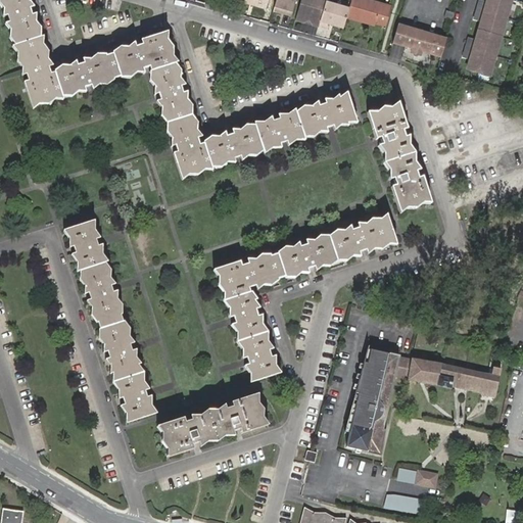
[(203,139),(168,32),(55,68),(32,0),(0,0),(0,6),(33,109),(90,91),(147,73),(156,100),(173,149),(182,180),(239,161),(286,147),(332,132),(357,125),(353,115),(346,93),(203,139)]
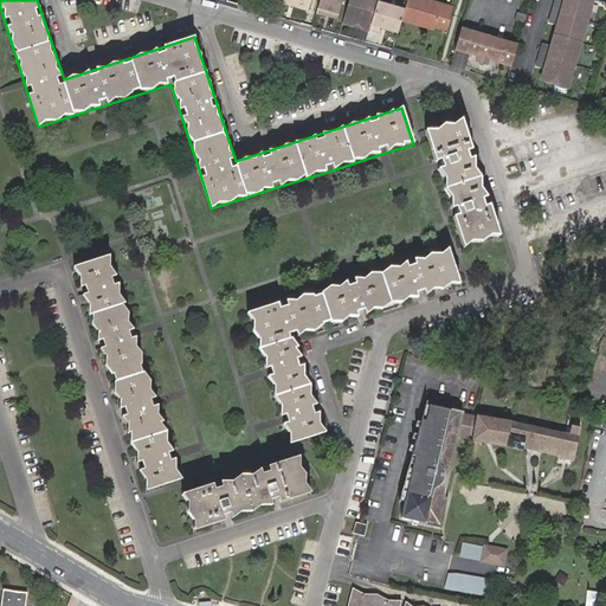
[(310,0),(275,0),(275,1),(308,11),(310,0)]
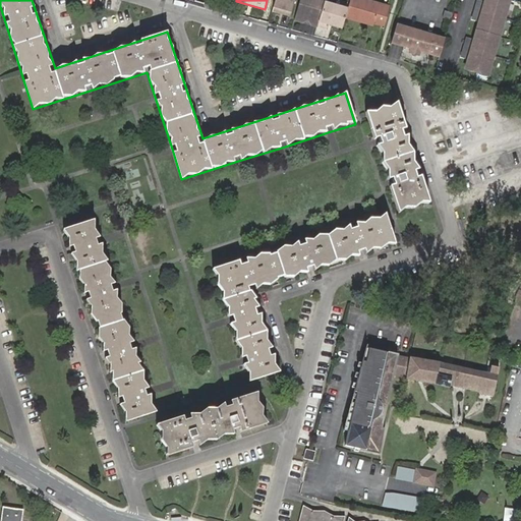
[(274,0),(273,6),(283,9),(282,13),(290,15),(294,0),(274,0)]
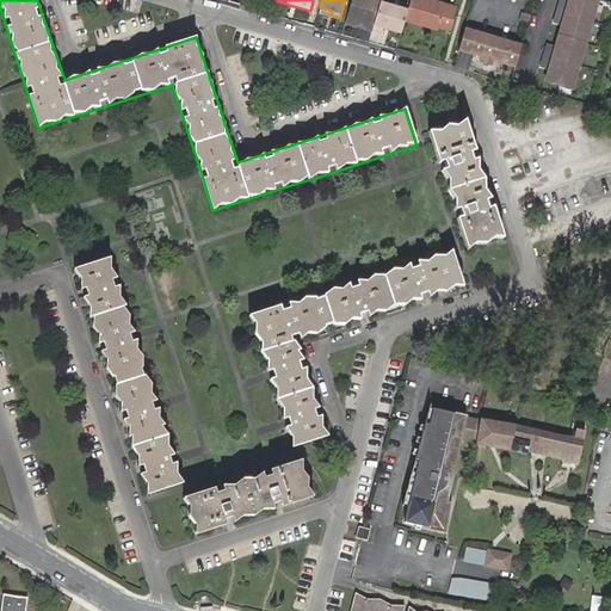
[(375,0),(351,0),(345,23),(357,26),(358,23),(364,25),(374,29),(381,1),(375,0)]
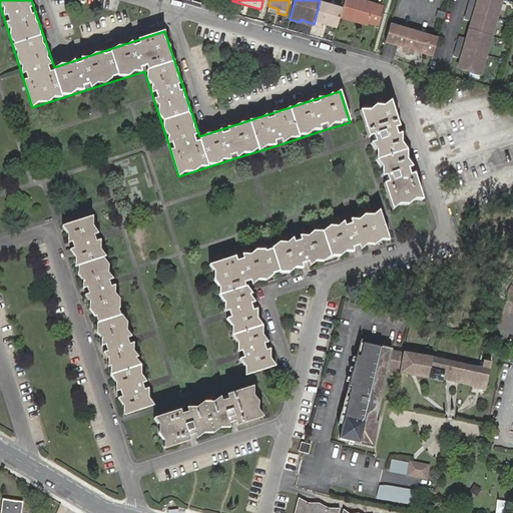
[(340,16),(344,1),(341,0),(330,0),(330,3),(320,1),(314,24),(321,25),(322,23),(337,27),(340,16)]
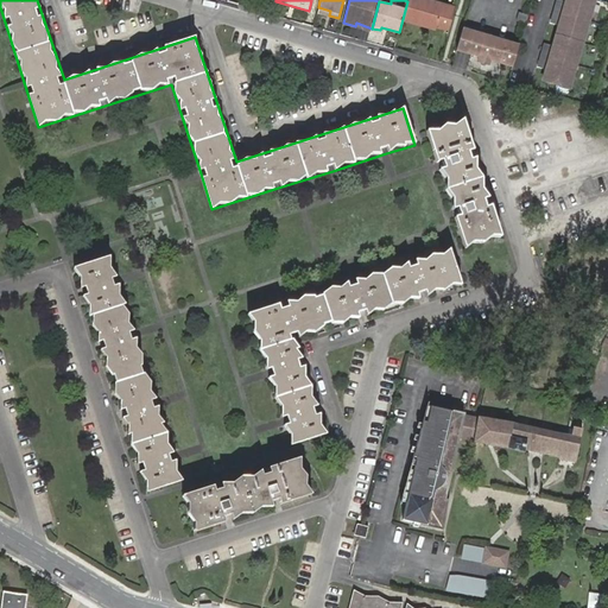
[(455,7),(431,0),(407,0),(407,1),(403,19),(437,30),(438,26),(449,29),(455,7)]
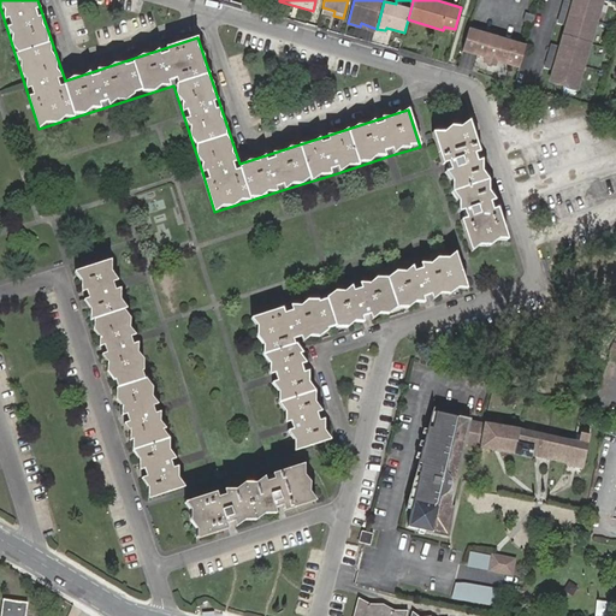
[(596,24),(603,3),(594,0),(574,0),(573,5),(570,17),(596,24)]
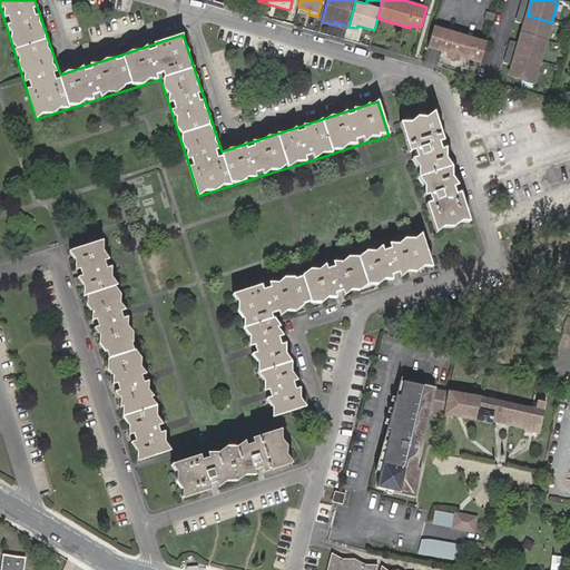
[(521,2),(519,13),(528,16),(530,5),(521,2)]
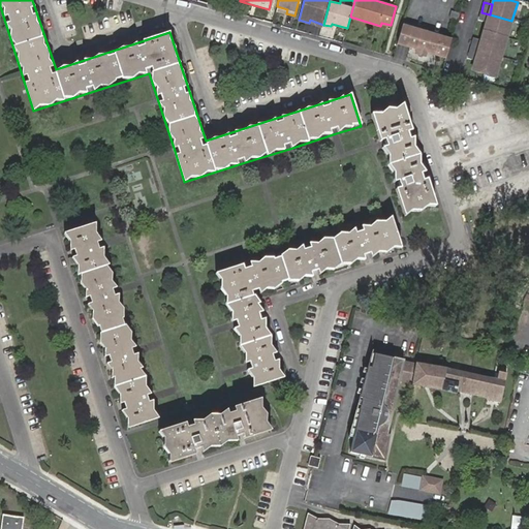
[(481,12),(478,22),(487,25),(490,14),(481,12)]
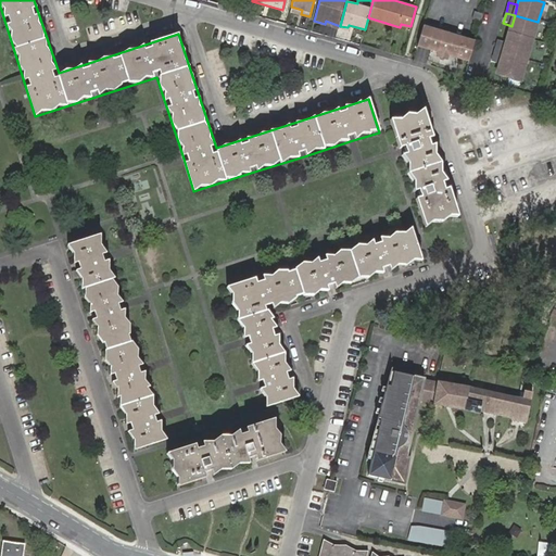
[(532,42),(538,22),(515,15),(508,35),(532,42)]
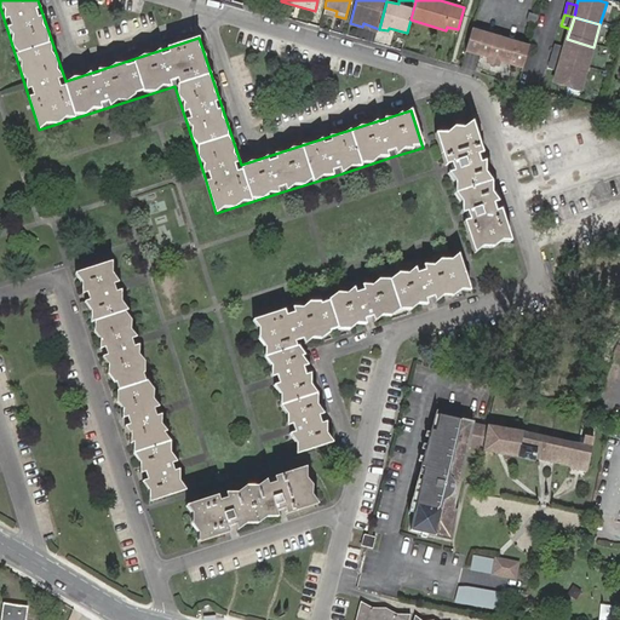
[(480,56),(487,35),(471,30),(465,52),(480,56)]
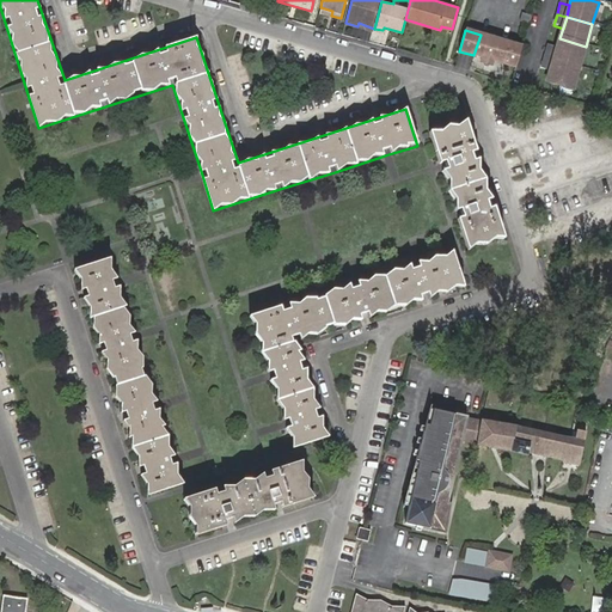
[(522,47),(481,35),(473,55),(481,57),(516,68),(522,47)]
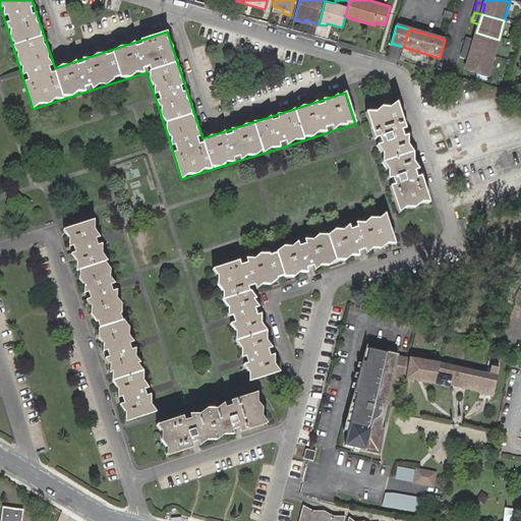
[(471,52),(493,58),(499,40),(476,33),(474,42),(471,52)]
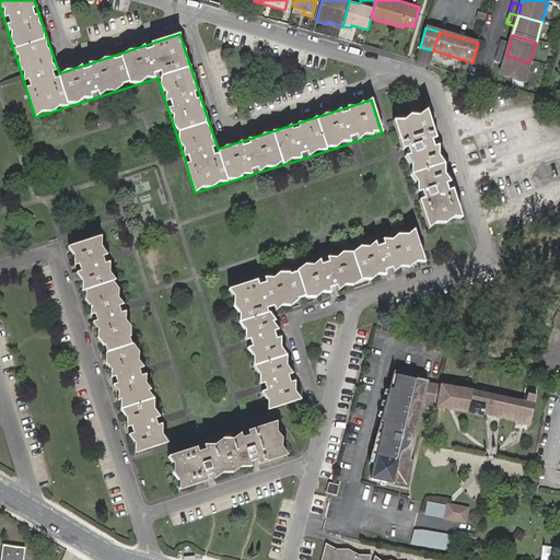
[(501,43),(498,54),(506,56),(510,45),(501,43)]
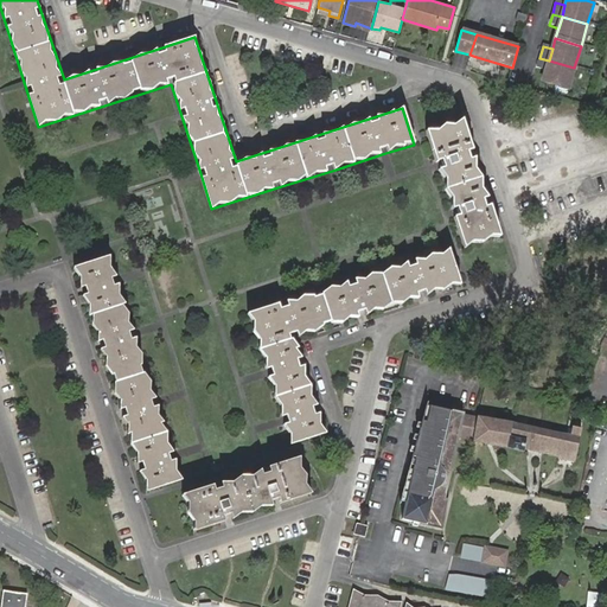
[(540,58),(536,70),(545,72),(549,61),(540,58)]
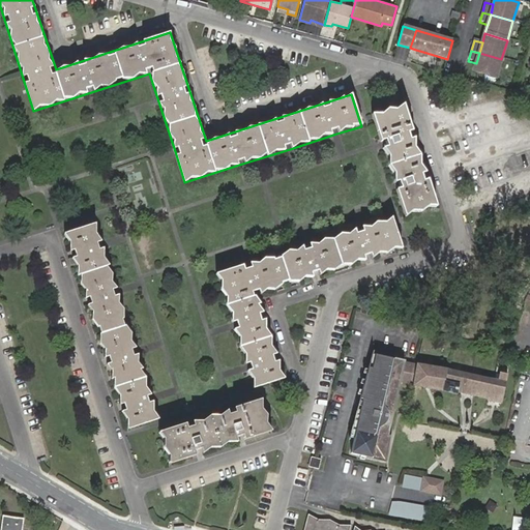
[(496,79),(501,59),(479,53),(476,63),(473,72),(496,79)]
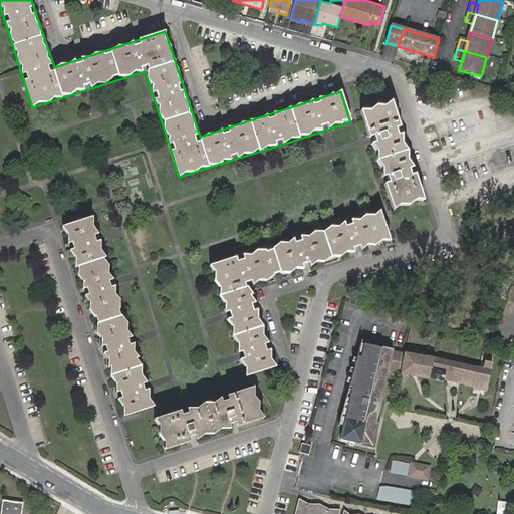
[(359,109),(392,211),(422,201),(391,100),(359,109)]
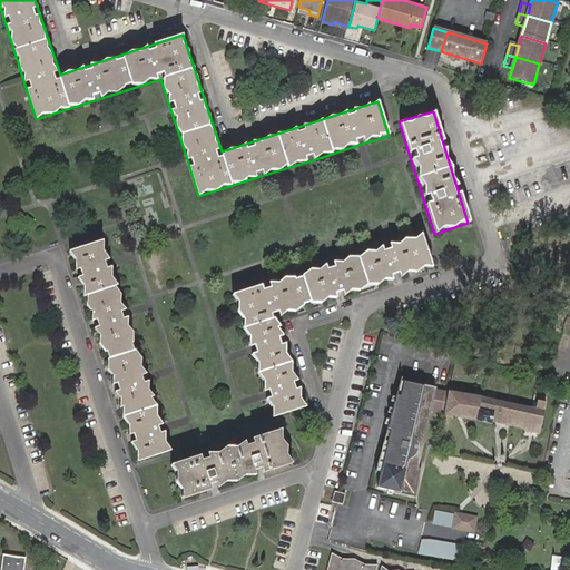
[(265,282),(231,293),(248,351),(263,394),(269,416),(274,415),(304,405),(276,317),(431,268),(421,237),(420,233),(385,244),(330,262),(265,282)]
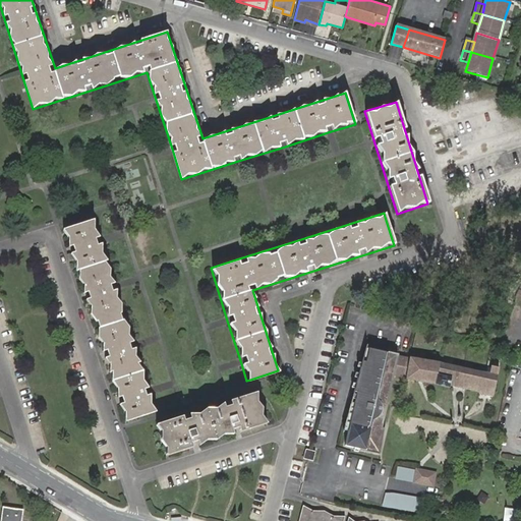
[(61,229),(122,421),(150,412),(153,411),(147,391),(132,346),(114,287),(100,240),(93,219),(61,229)]
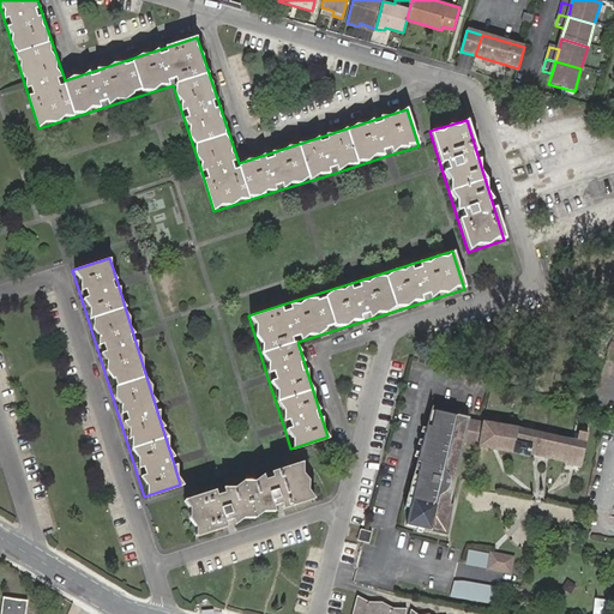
[(469,445),(474,423),(461,421),(461,419),(427,413),(425,427),(419,426),(410,463),(416,464),(429,468),(428,477),(414,475),(402,528),(443,536),(449,507),(443,506),(456,443),(469,445)]
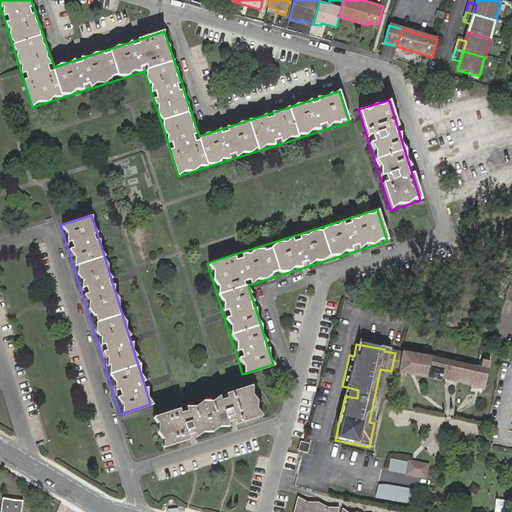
[(391,371),(391,372),(413,374),(430,376),(442,379),(443,377),(447,378),(456,380),(472,384),(471,386),(484,389),(491,361),(484,360),(482,366),(436,356),(395,350),(395,353),(391,371)]
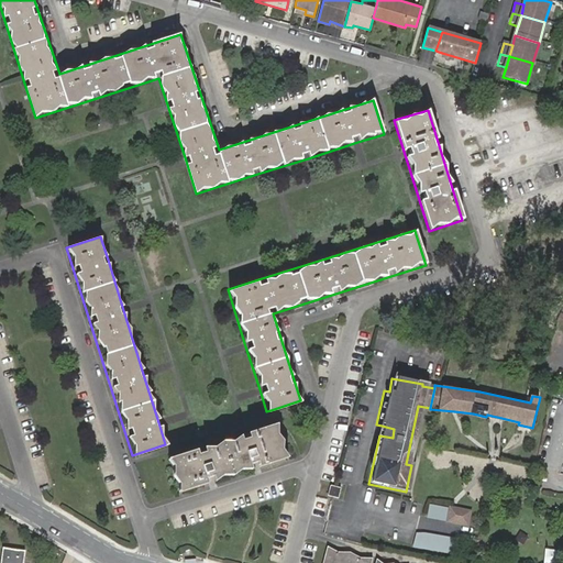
[(247,432),(220,441),(231,474),(256,466),(286,457),(275,423),(247,432)]
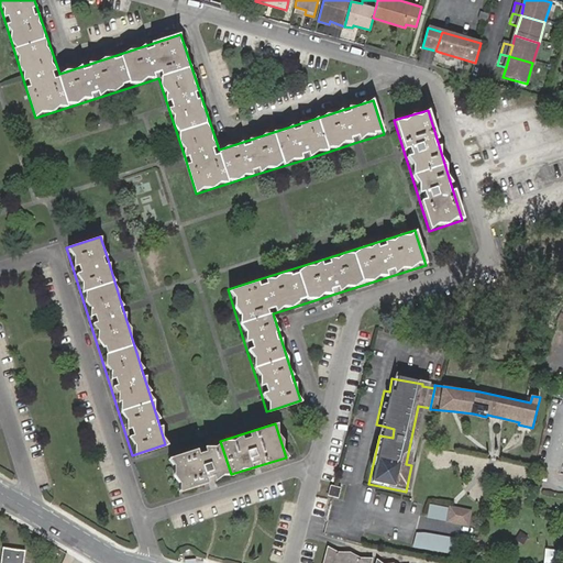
[(394,429),(382,426),(379,435),(393,438),(394,429)]
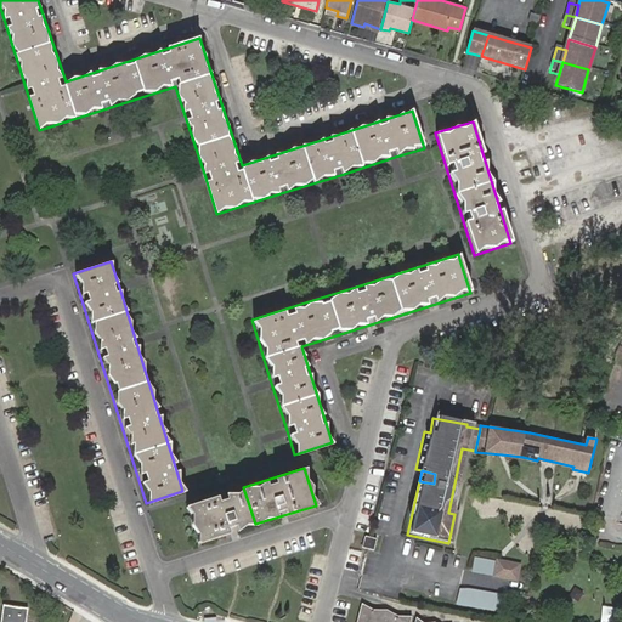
[(221,495),(184,505),(194,543),(235,531),(255,524),(243,487),(221,495)]
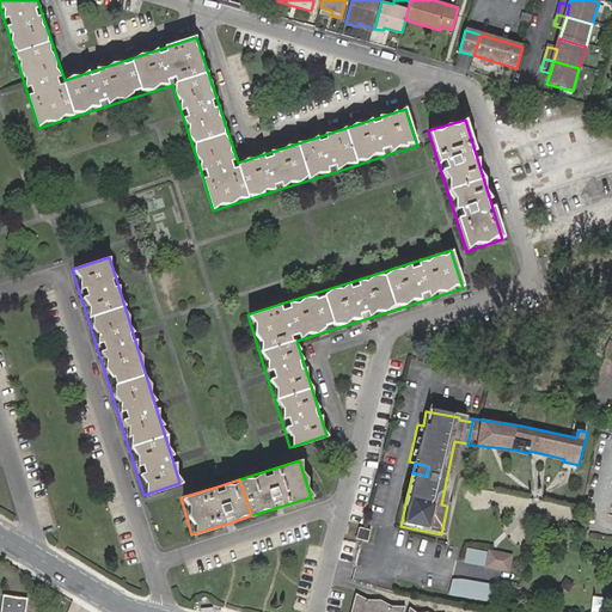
[(363,528),(360,528),(357,542),(361,543),(369,544),(372,530),(363,528)]
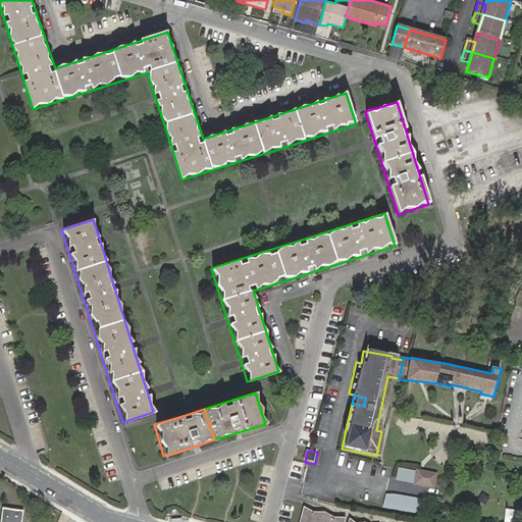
[(415,484),(417,470),(398,467),(395,480),(415,484)]
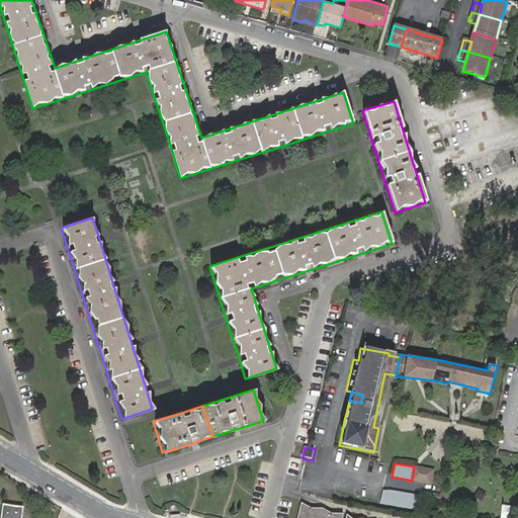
[(418,467),(414,466),(412,481),(431,484),(433,470),(418,467)]
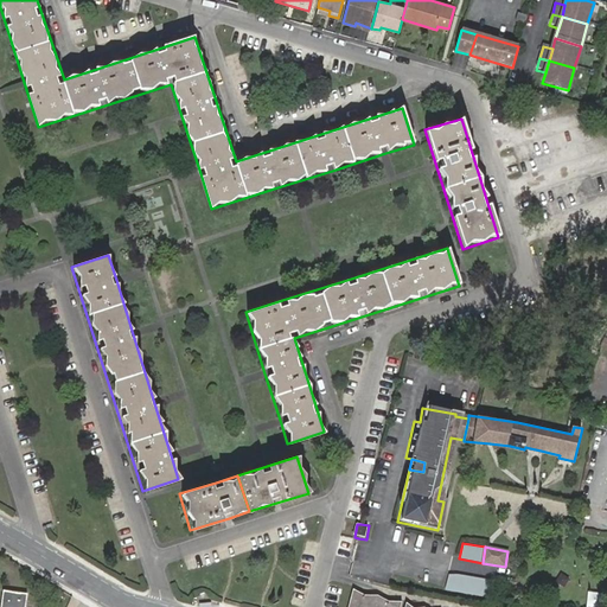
[(448,575),(445,590),(491,600),(494,581),(458,575),(448,575)]
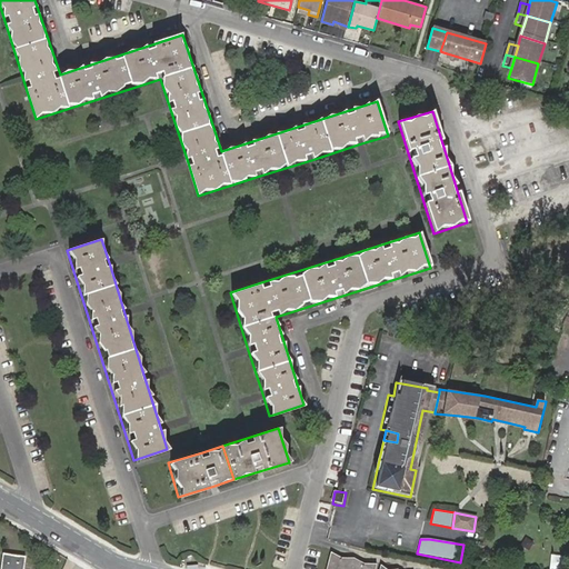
[(23,568),(26,556),(3,552),(1,568),(23,568)]
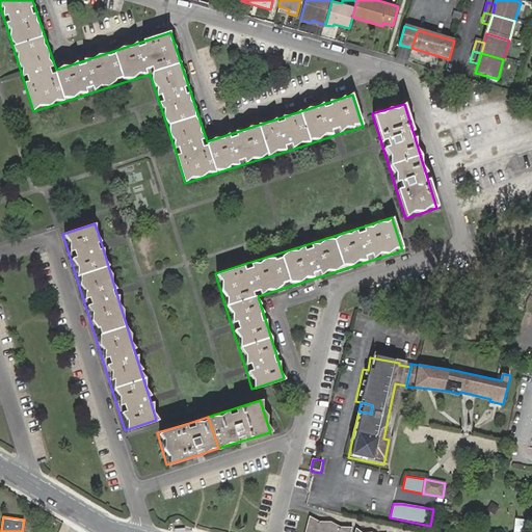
[(311,517),(307,531),(352,531),(353,529),(342,528),(333,523),(321,524),(311,517)]
